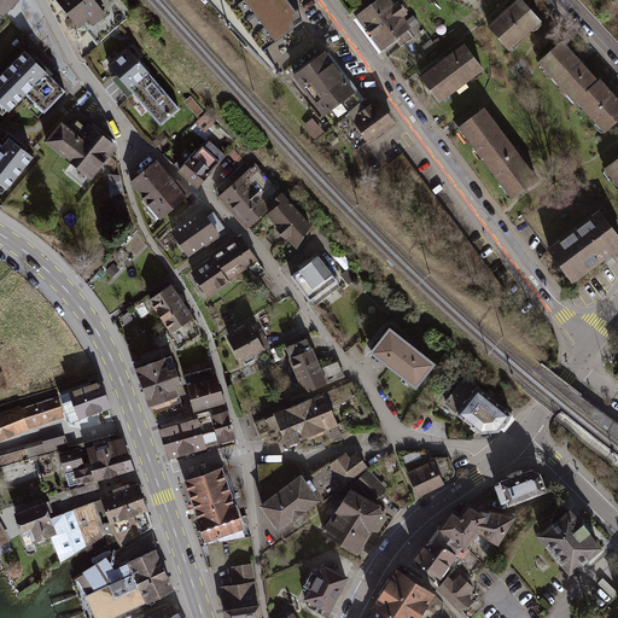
[(0,0),(0,9),(5,13),(16,0),(0,0)]
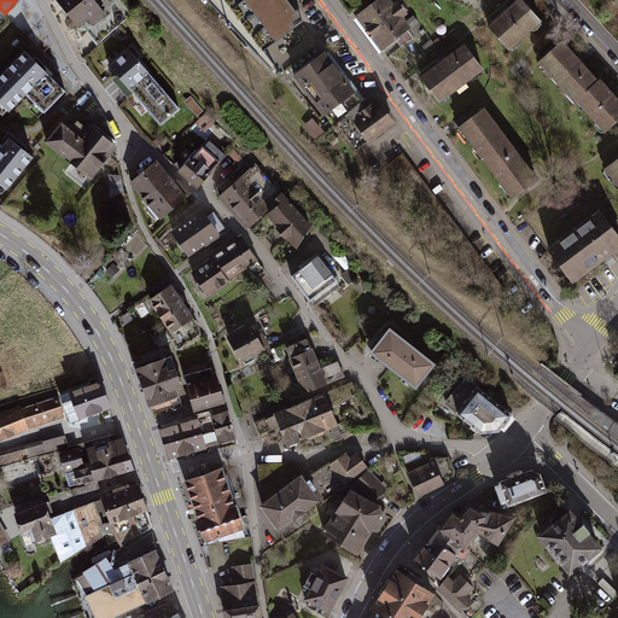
[(95,0),(58,0),(79,28),(88,19),(94,25),(106,15),(95,0)]
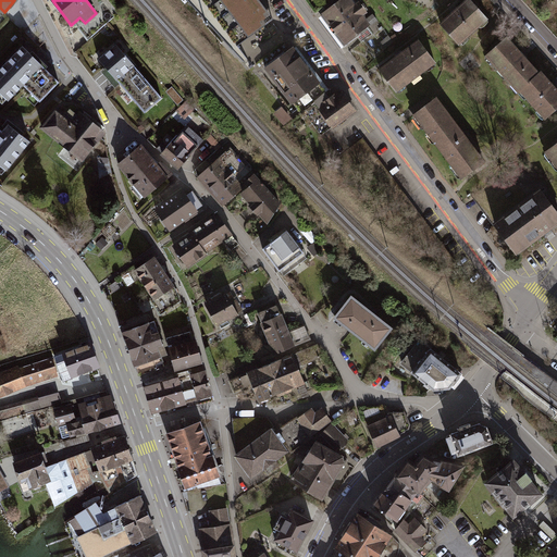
[(189,0),(226,40),(232,36),(239,46),(274,20),(259,0),(189,0)]
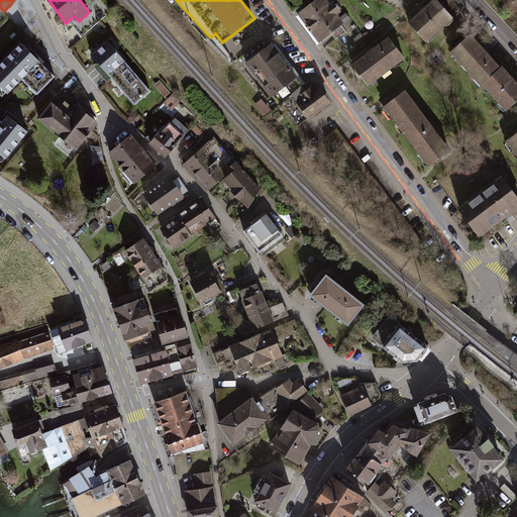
[(343,19),(328,0),(311,0),(298,10),(318,37),(343,19)]
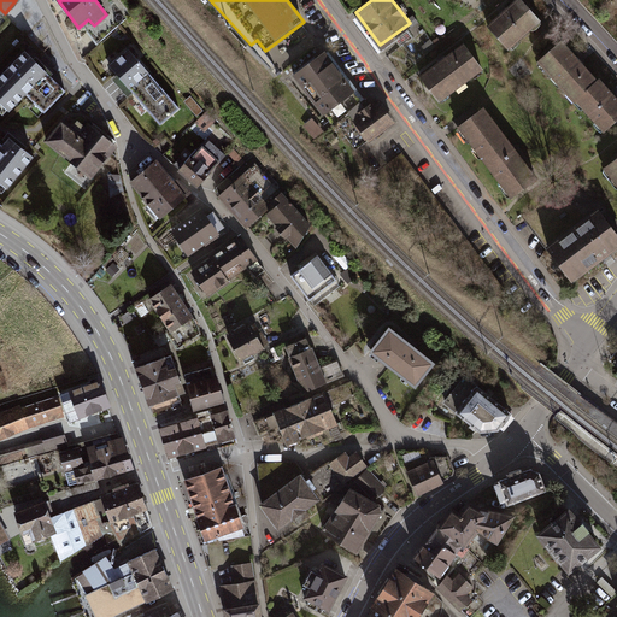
[(524,0),(511,0),(486,25),(506,50),(542,19),(524,0)]
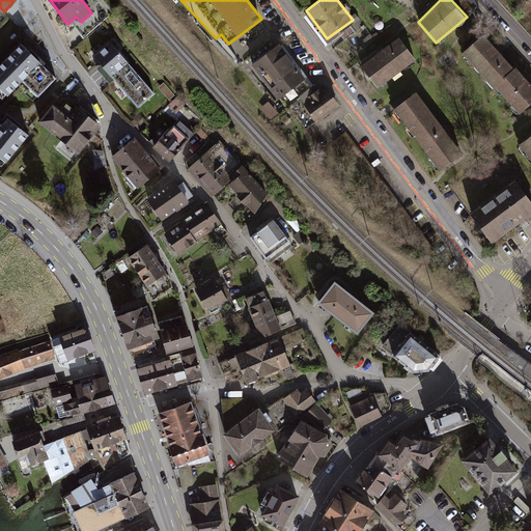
[(530,104),(530,85),(482,34),(462,55),(519,114),(530,104)]
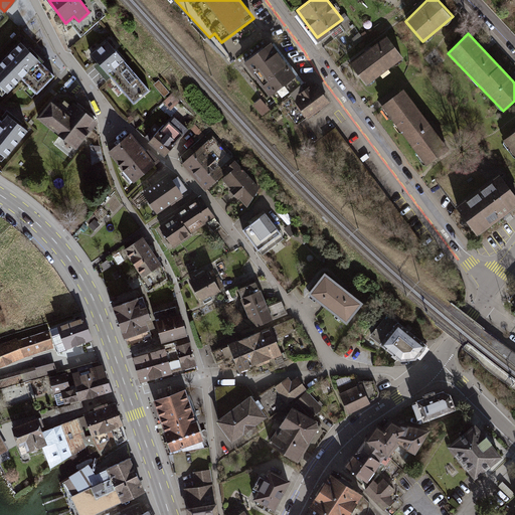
[(385,36),(350,63),(366,86),(403,59),(385,36)]
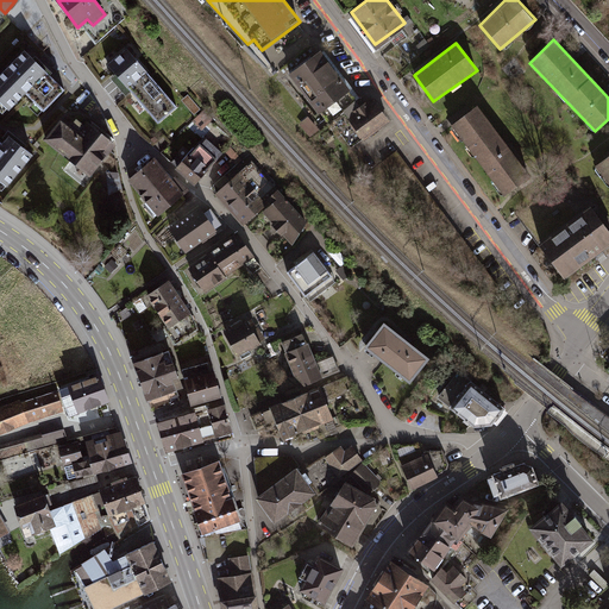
[(108,64),(157,123),(177,106),(127,48),(108,64)]
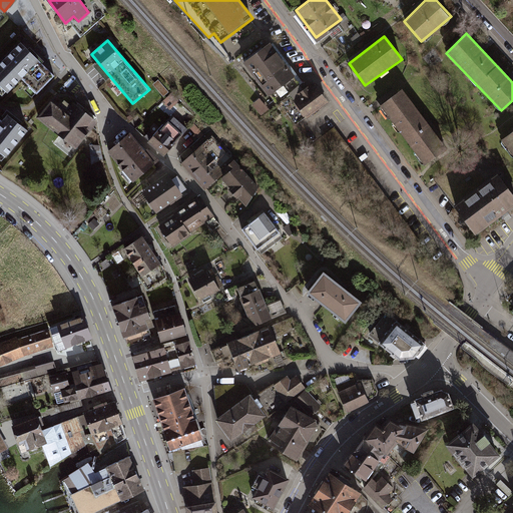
[(270,40),(243,59),(269,92),(276,87),(297,73),(291,67),(270,40)]
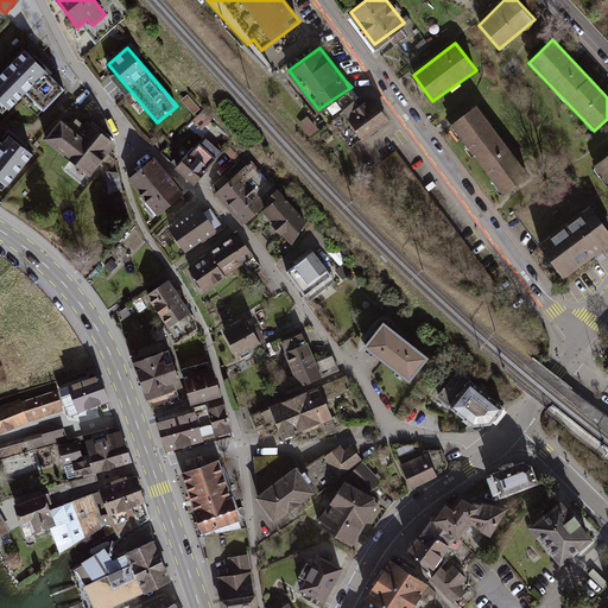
[(0,73),(0,100),(10,111),(26,93),(44,109),(64,89),(24,49),(0,73)]
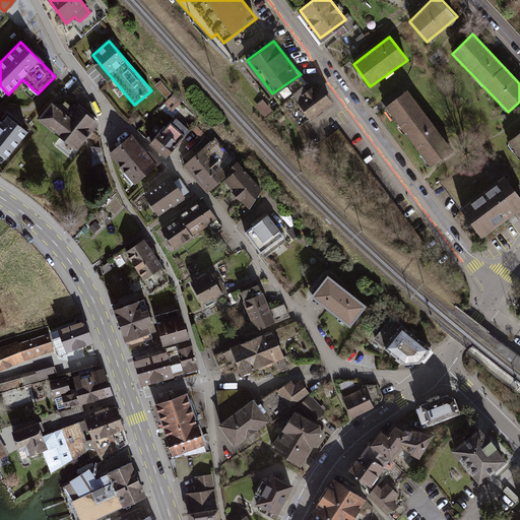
[(311,89),(301,74),(279,88),(285,96),(294,91),(311,116),(333,102),(320,83),(311,89)]
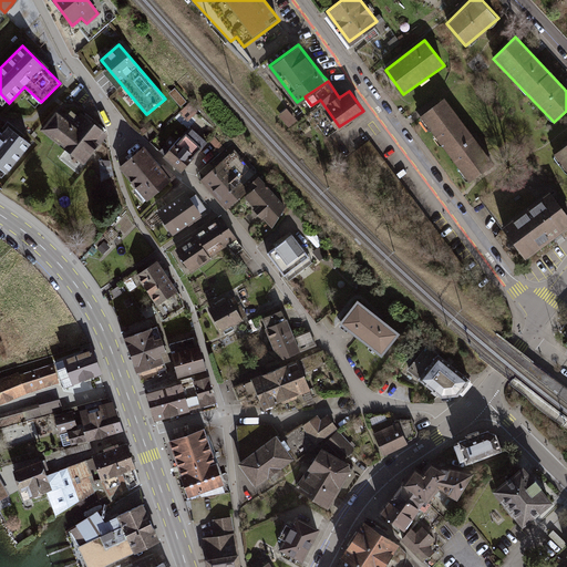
[(187,102),(175,89),(173,90),(172,89),(168,85),(165,88),(181,107),(187,102)]
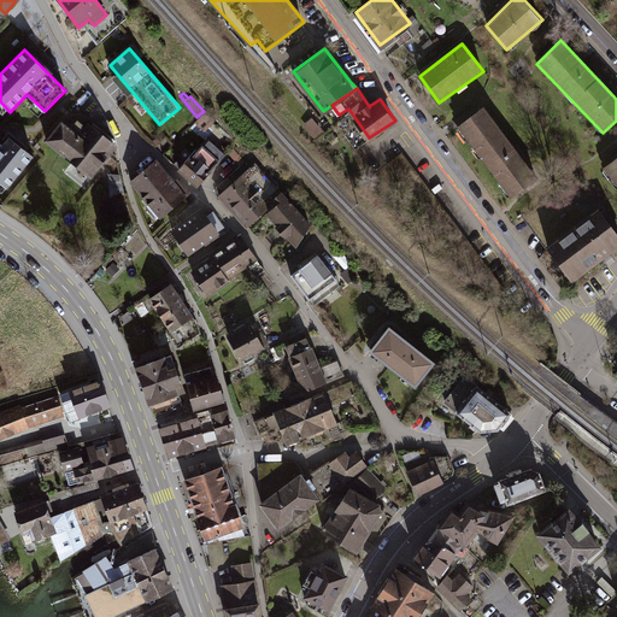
[(535,178),(483,107),(456,127),(509,199),(535,178)]
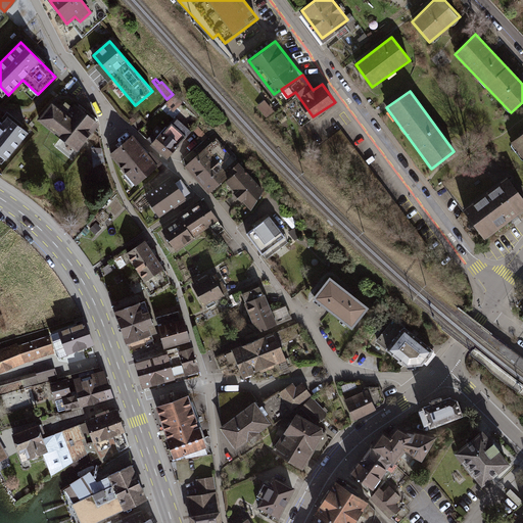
[(174,96),(165,104),(173,112),(182,103),(174,96)]
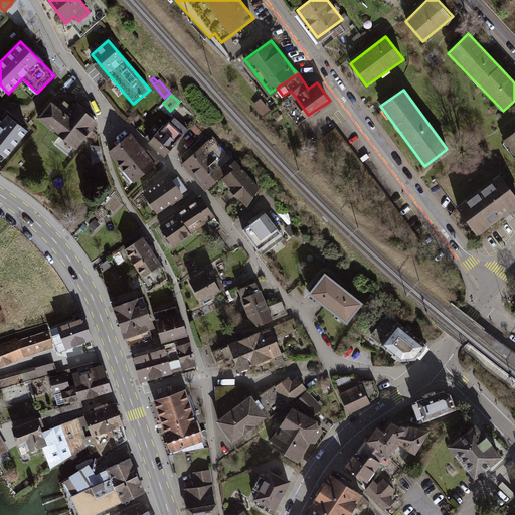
[(51,99),(35,117),(75,149),(99,121),(74,102),(71,106),(64,100),(60,106),(51,99)]
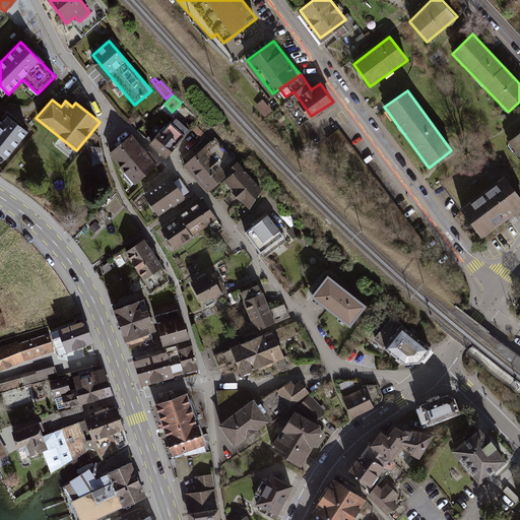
[(0,120),(0,152),(7,158),(29,131),(7,114),(1,121),(0,120)]
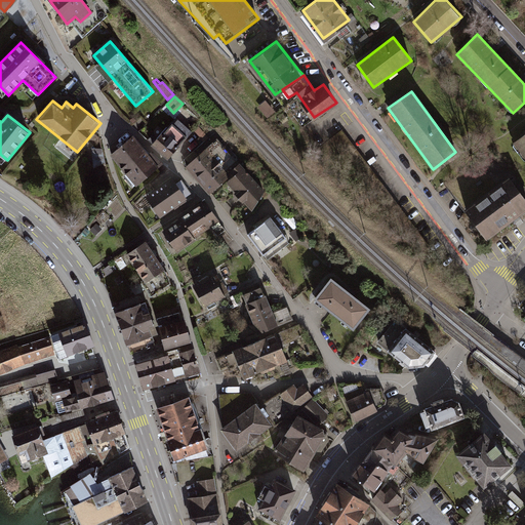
[(167,160),(193,132),(178,120),(174,124),(172,122),(152,146),(167,160)]
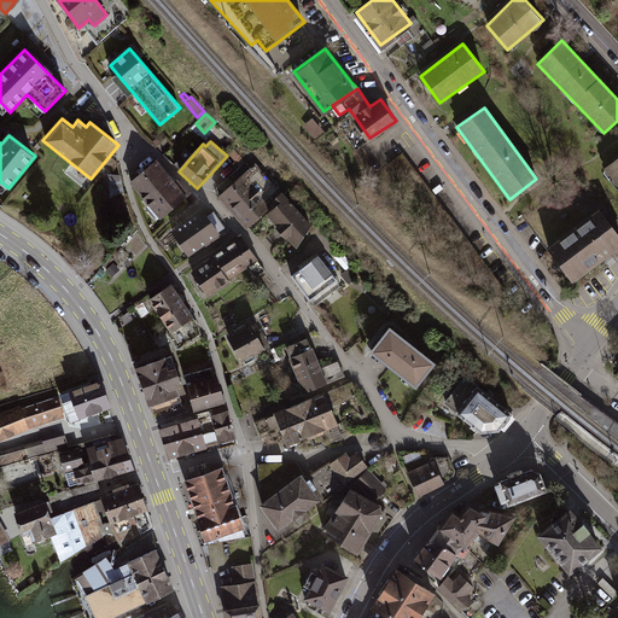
[(245,161),(232,147),(227,152),(239,167),(245,161)]
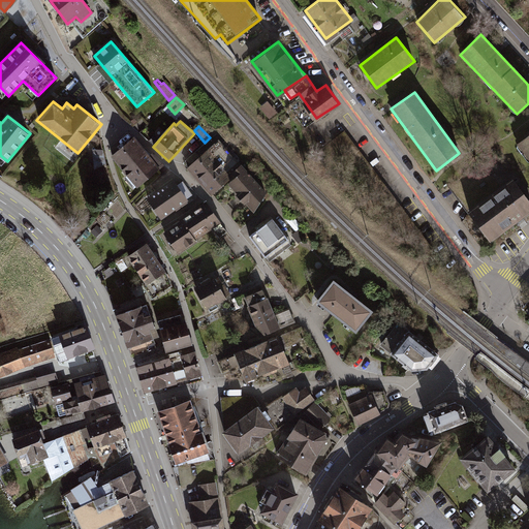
[(528,133),(516,145),(528,161),(528,133)]
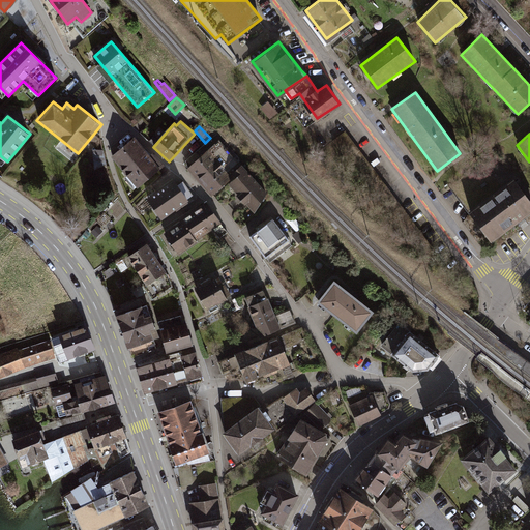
[(135,138),(111,156),(139,187),(166,166),(152,153),(150,155),(135,138)]
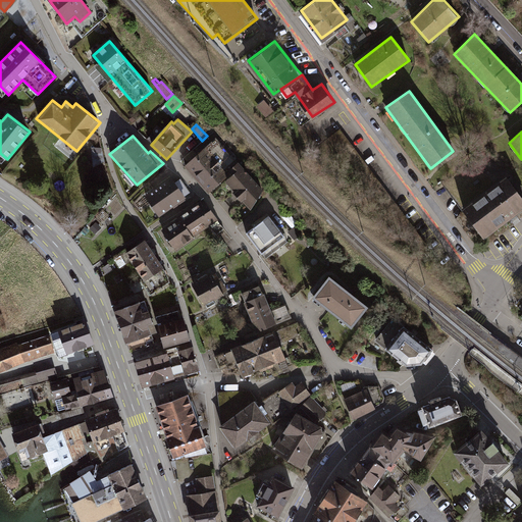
[(216,138),(207,147),(185,166),(208,194),(225,178),(251,209),(262,188),(239,162),(216,138)]
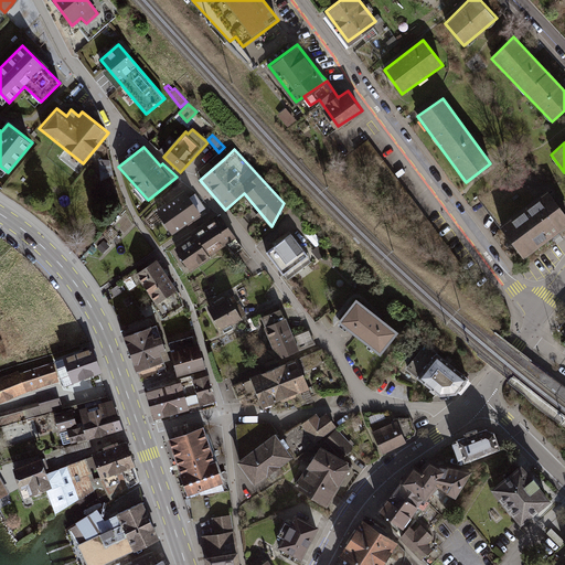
[(98,161),(105,178),(113,176),(106,158),(98,161)]
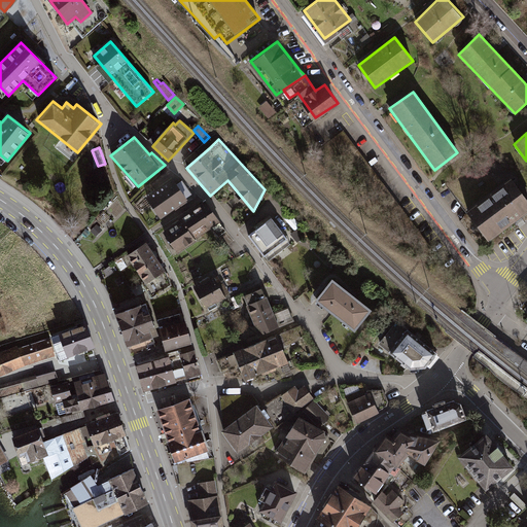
[(526,211),(526,200),(511,177),(466,211),(488,242),(510,224),(526,211)]
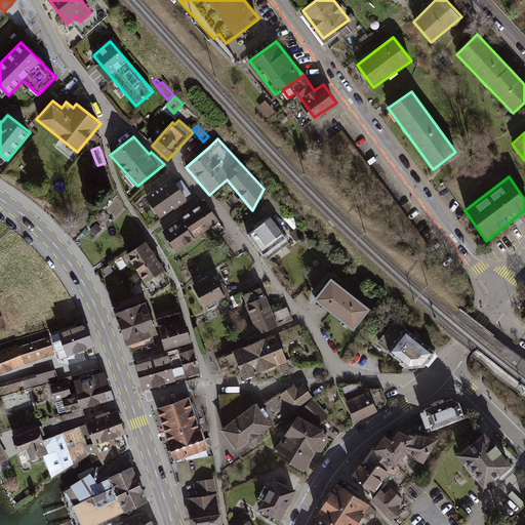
[(172,177),(145,197),(160,218),(188,199),(172,177)]
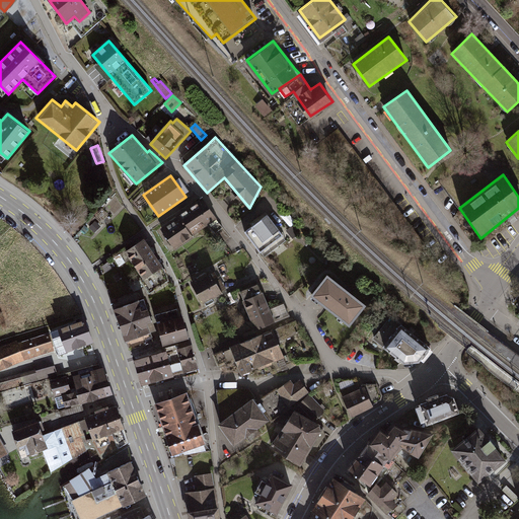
[(222,227),(202,198),(177,214),(194,235),(210,224),(215,233),(222,227)]
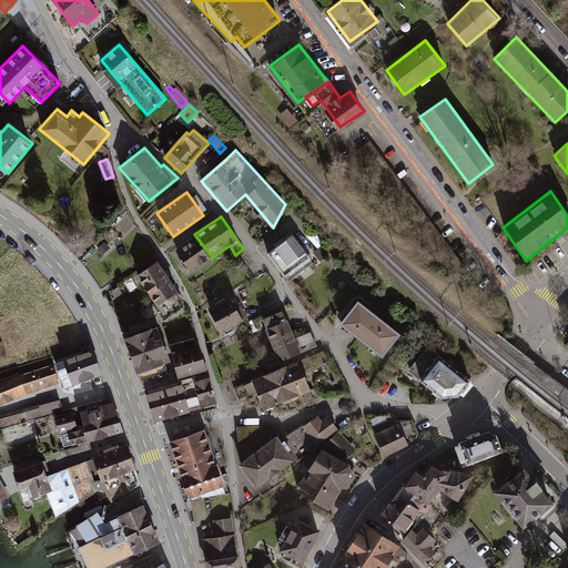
[(212,257),(194,234),(174,249),(192,273),(213,259),(212,257)]
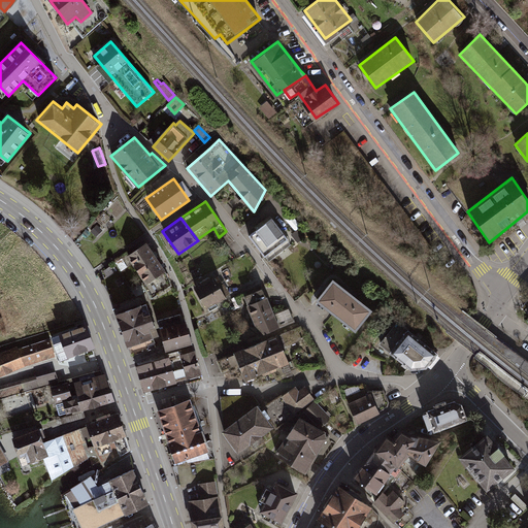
[(272,218),(250,235),(269,262),(296,242),(284,226),(281,228),(272,218)]
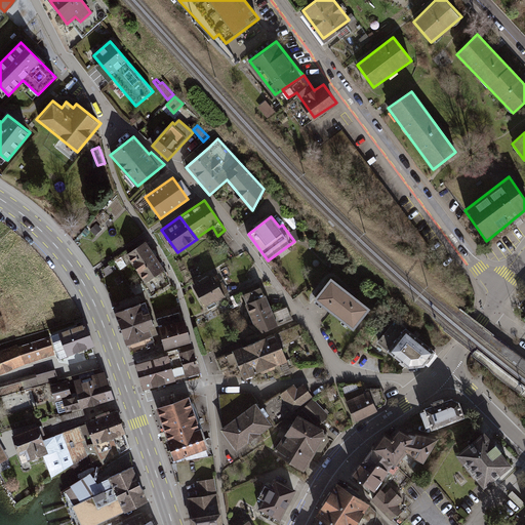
[(146,241),(126,254),(145,283),(143,284),(152,297),(170,285),(165,270),(146,241)]
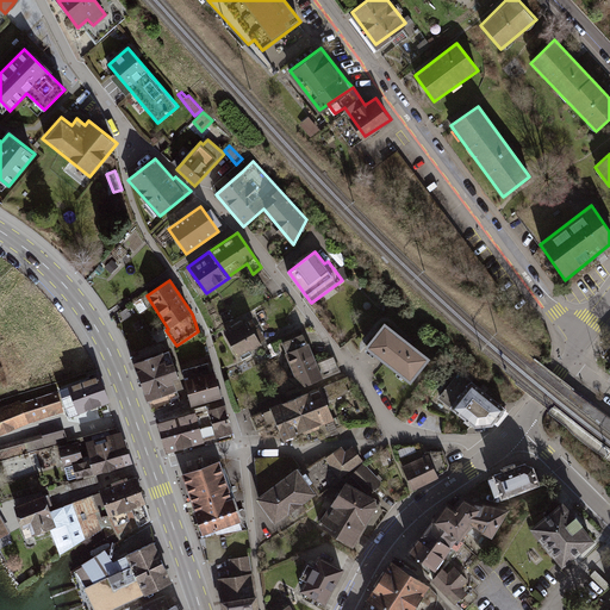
[(249,318),(225,331),(242,362),(255,355),(253,352),(265,344),(255,327),(257,325),(253,319),(250,321),(249,318)]
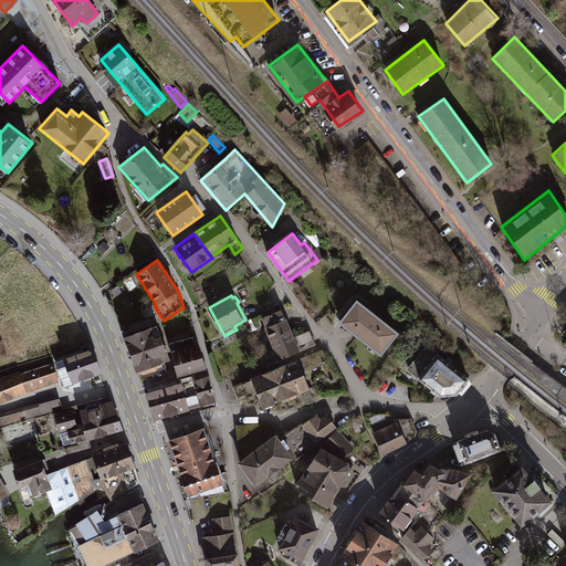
[(358,299),(341,321),(381,355),(401,332),(358,299)]
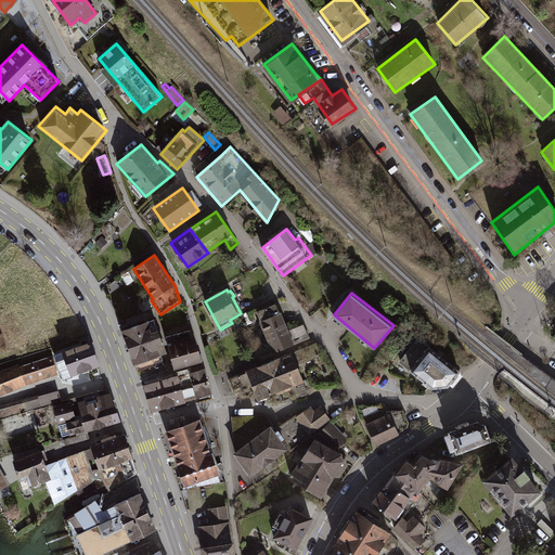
[(276,304),(258,311),(273,353),(311,338),(305,323),(288,331),(276,304)]
